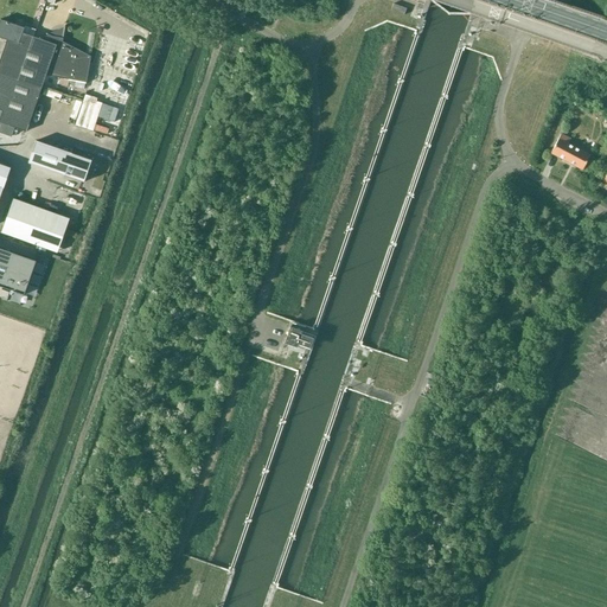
[(0,37),(6,40),(0,57),(0,74),(42,88),(45,75),(85,82),(90,56),(62,42),(63,38),(51,36),(48,33),(44,40),(21,32),(24,27),(0,19),(0,37)]
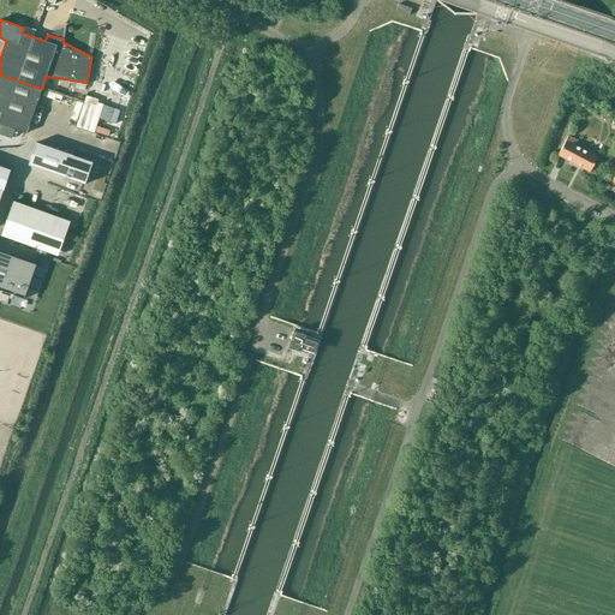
[(42,89),(0,75),(0,124),(27,133),(42,89)]
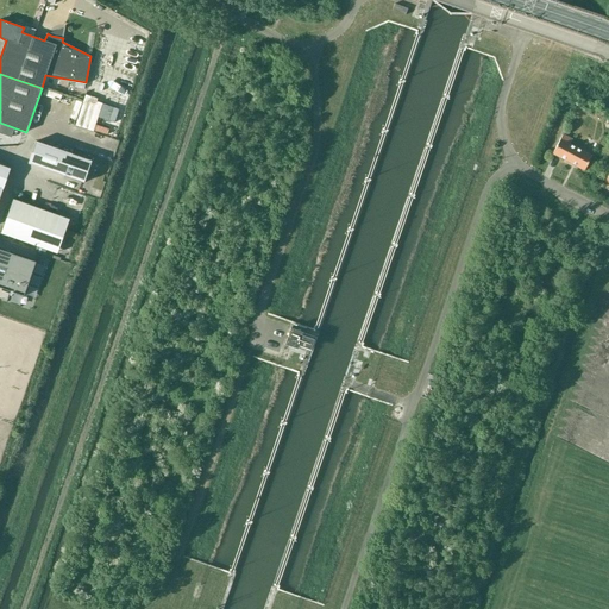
[(591,156),(583,151),(569,144),(571,139),(562,135),(552,152),(584,169),(591,156)]
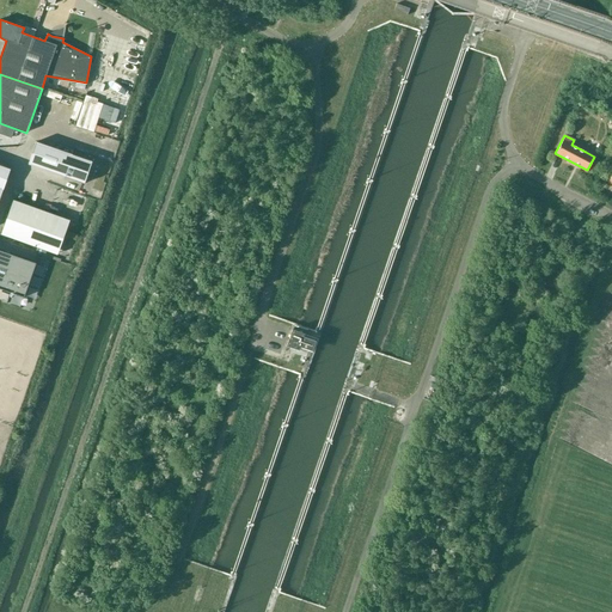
[(84,183),(91,161),(36,141),(28,164),(84,183)]
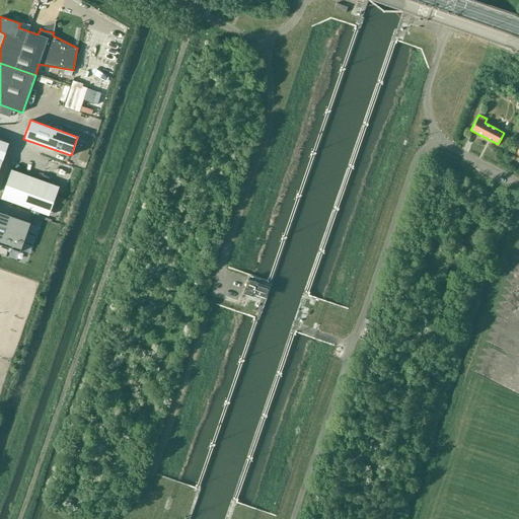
[(0,166),(8,143),(0,140),(0,166)]
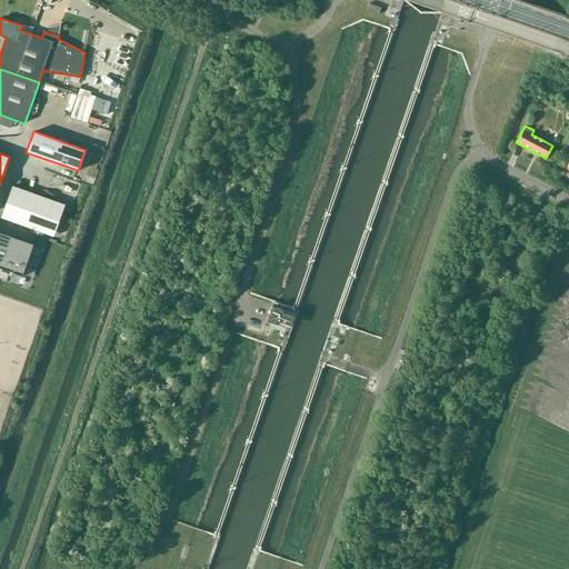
[(66,206),(13,187),(2,218),(53,237),(55,237),(66,206)]
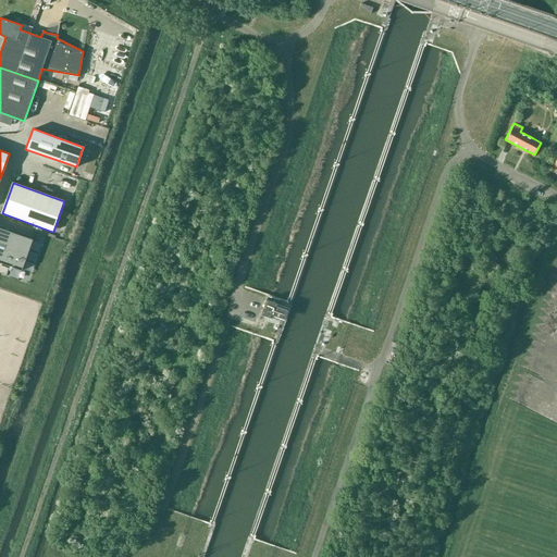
[(0,227),(0,262),(22,271),(33,239),(0,227)]
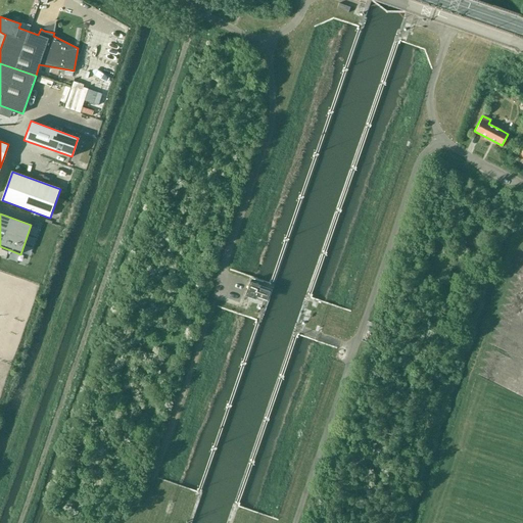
[(259,288),(259,286),(260,285),(249,282),(244,295),(255,299),(256,296),(264,299),(267,291),(259,288)]
